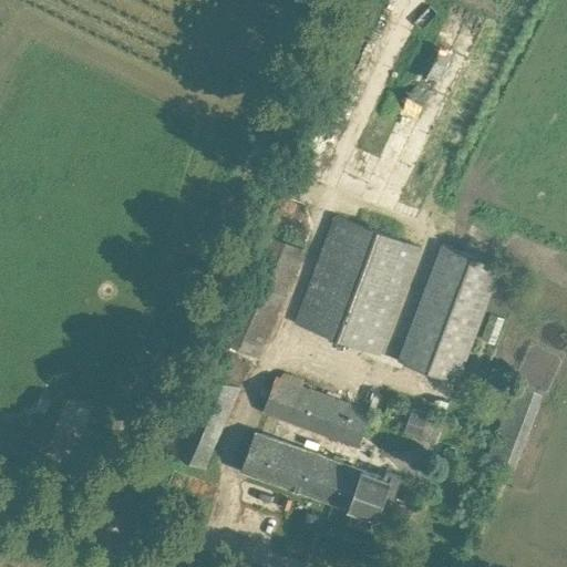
[(334,214),(294,322),(381,354),(421,246),(334,214)]
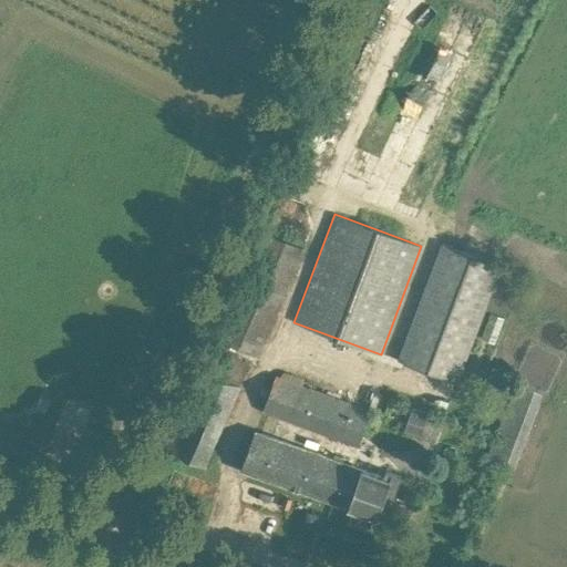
[(441,244),(398,360),(459,383),(503,266),(441,244)]
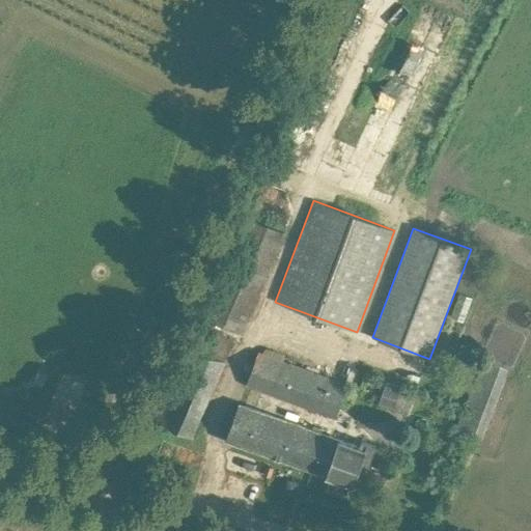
[(222,256),(197,313),(244,334),(270,277),(267,276),(222,256)]
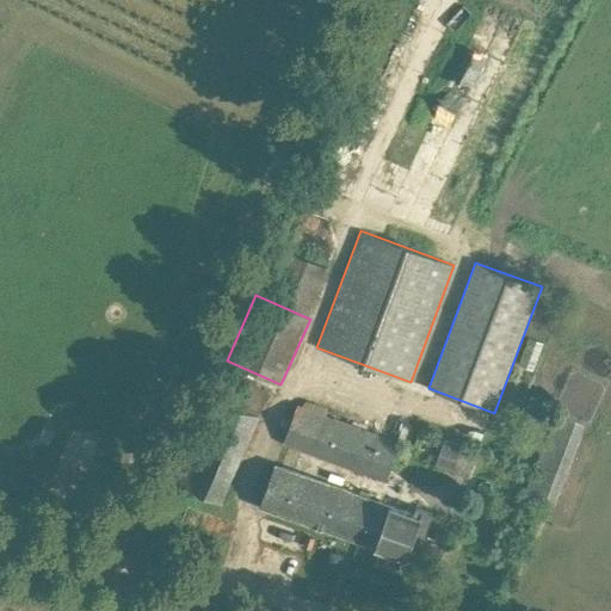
[(220,501),(230,480),(263,415),(258,413),(267,392),(223,370),(214,392),(217,393),(174,480),(220,501)]
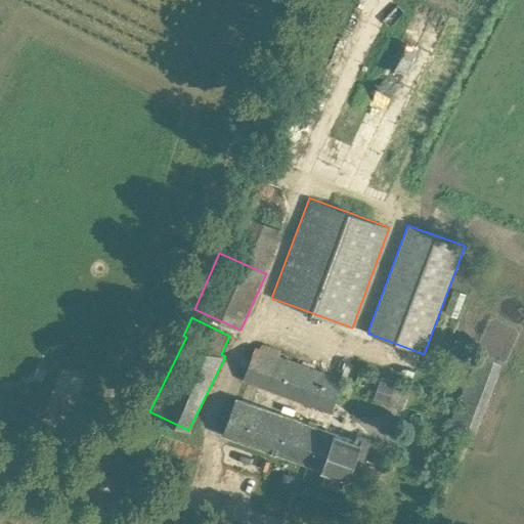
[(242,381),(331,413),(343,381),(254,347),(242,381)]
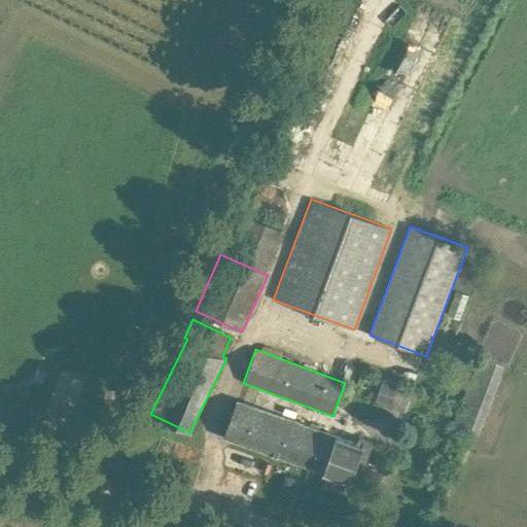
[(477,437),(503,366),(479,357),(452,428),(477,437)]
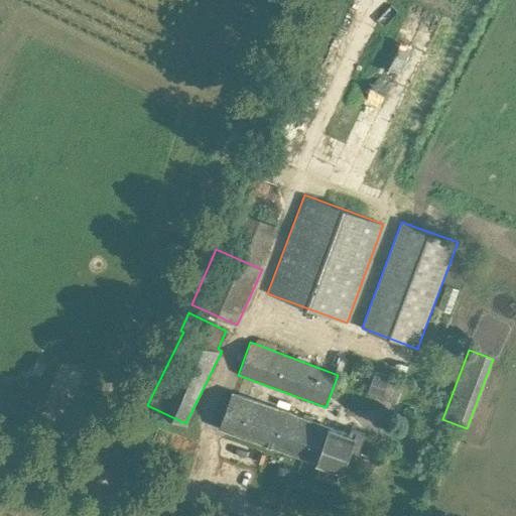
[(368,393),(396,403),(404,380),(376,371),(368,393)]
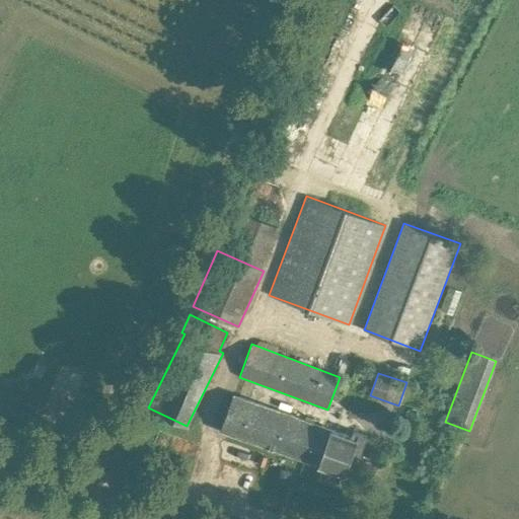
[(220,430),(316,463),(345,473),(345,472),(353,475),(361,471),(373,476),(377,463),(364,459),(360,451),(365,435),(352,430),(350,435),(298,417),(300,412),(295,411),(294,416),(232,394),(220,430)]
